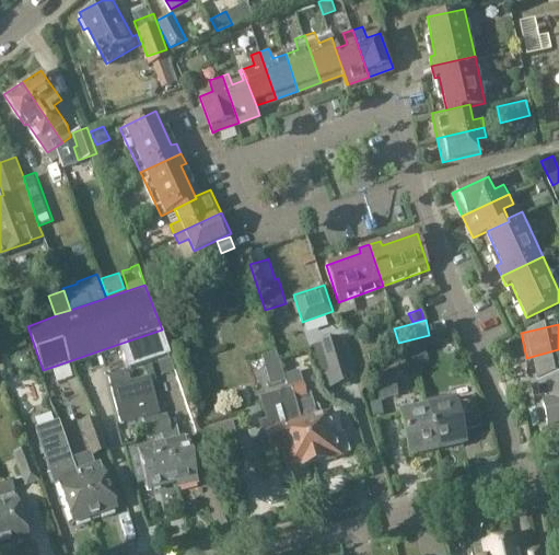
[(162,330),(119,344),(126,362),(128,369),(171,355),(162,330)]
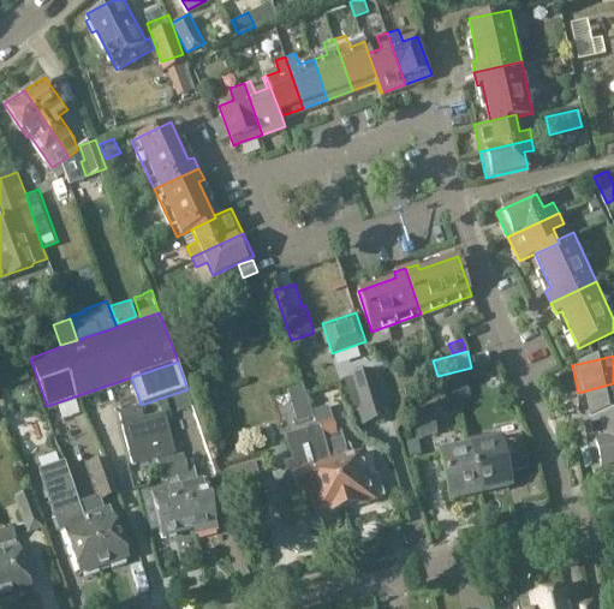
[(380,377),(376,365),(351,372),(352,374),(340,377),(351,411),(355,410),(359,424),(387,416),(376,378),(380,377)]
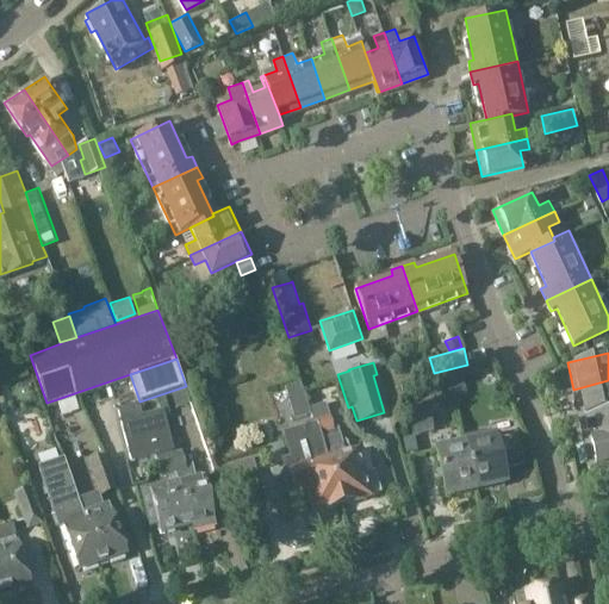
[(0,383),(11,380),(6,365),(0,366),(0,383)]
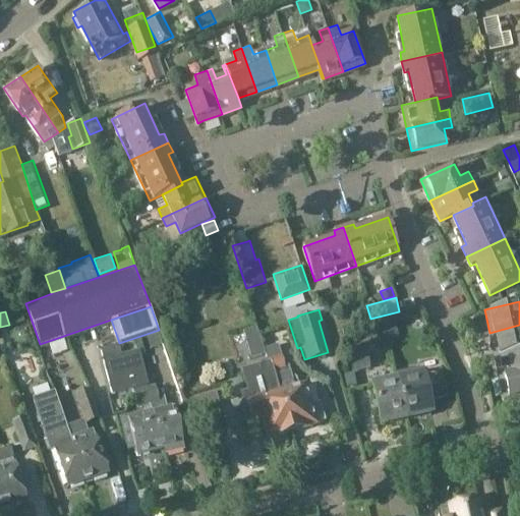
[(398,333),(394,317),(386,318),(389,335),(398,333)]
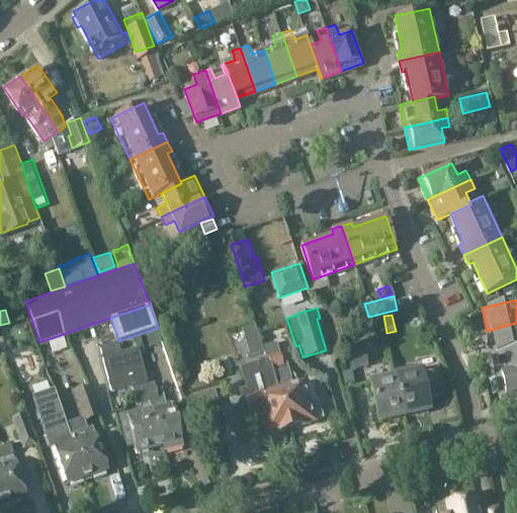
[(516,323),(487,331),(492,351),(516,345),(516,323)]
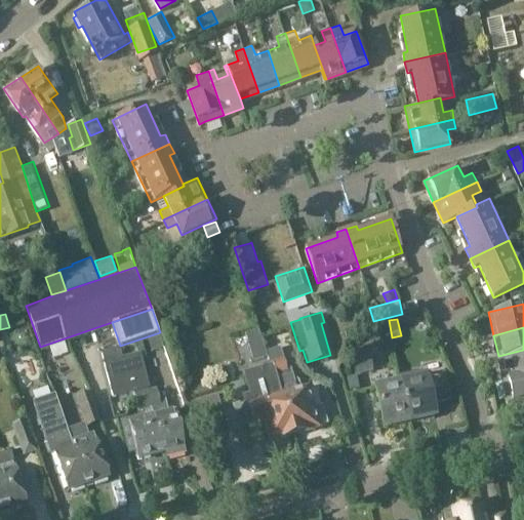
[(103,353),(113,395),(150,386),(140,350),(122,355),(120,346),(118,340),(97,342),(102,354),(103,353)]
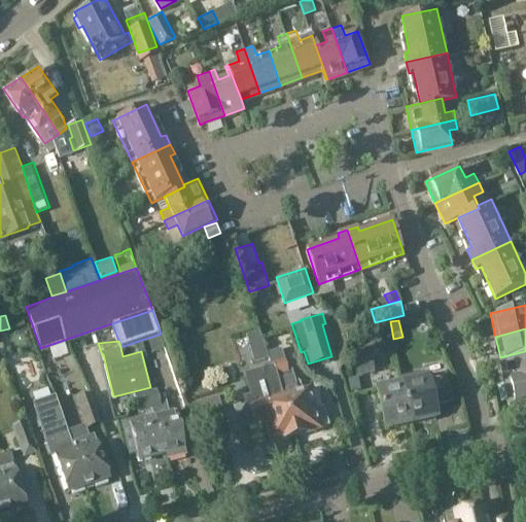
[(267,347),(272,363),(274,362),(294,435),(318,427),(318,426),(328,423),(323,405),(314,408),(308,388),(304,389),(301,378),(297,376),(295,377),(292,366),(288,367),(285,356),(284,356),(280,343),(267,347)]
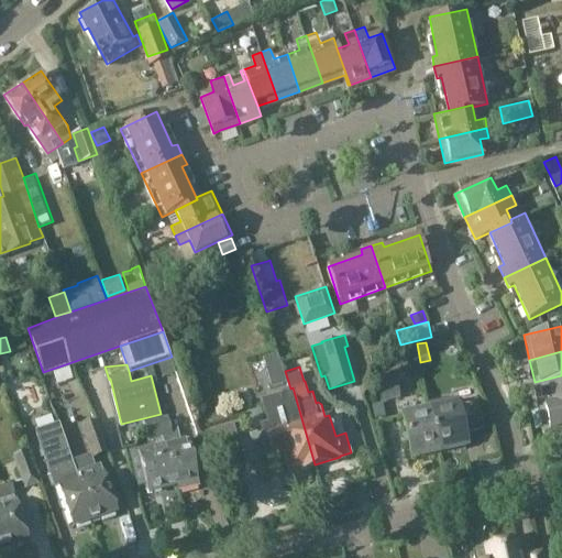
[(385,398),(400,395),(395,370),(379,373),(385,398)]
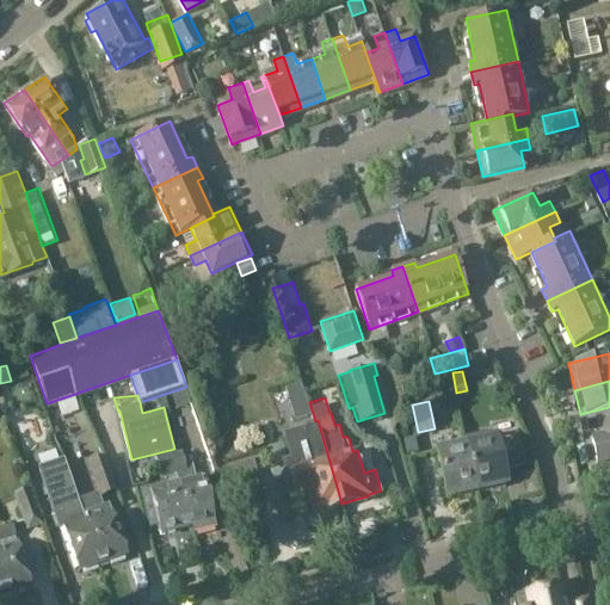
[(609,407),(580,414),(585,439),(609,433),(609,407)]
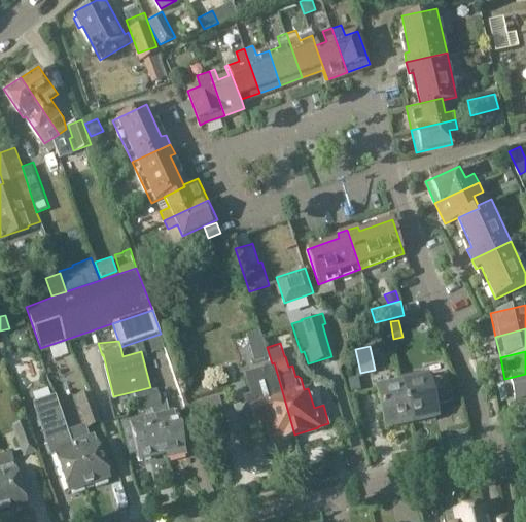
[(400,374),(402,383),(401,383),(410,421),(435,416),(427,378),(421,379),(419,370),(400,374)]
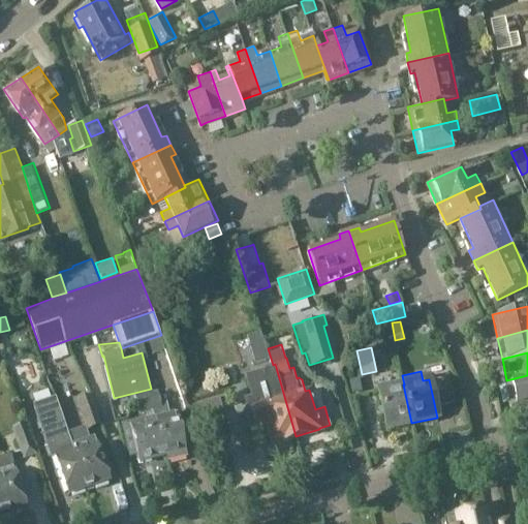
[(511,404),(527,400),(527,375),(506,380),(511,404)]
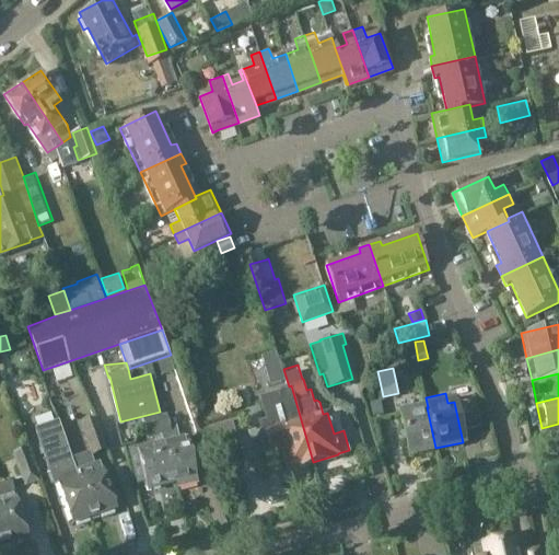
[(283,469),(311,461),(291,400),(263,408),(268,427),(264,428),(271,451),(279,450),(283,469)]
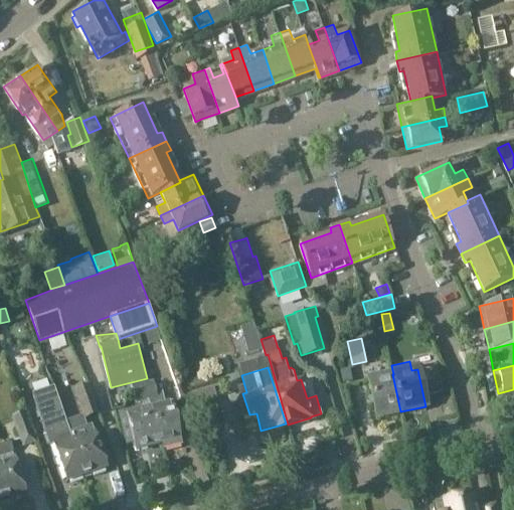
[(375,416),(400,411),(392,374),(368,379),(375,416)]
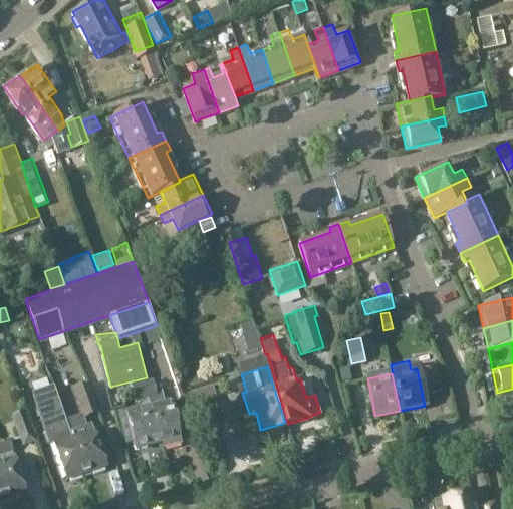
[(135,449),(163,441),(159,424),(154,425),(145,389),(154,386),(152,378),(131,385),(135,400),(142,399),(144,408),(139,410),(138,406),(117,411),(125,444),(132,442),(135,449)]
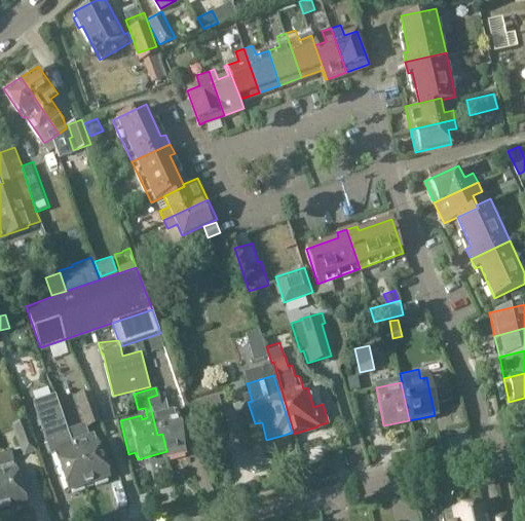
[(102,419),(90,391),(76,396),(86,424),(102,419)]
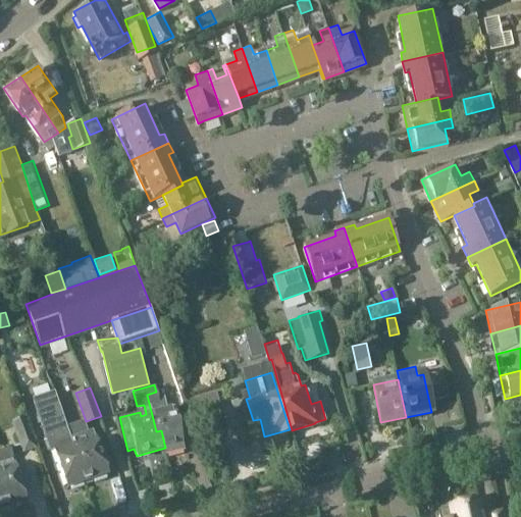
[(51,449),(55,448),(68,484),(88,477),(72,435),(71,435),(55,389),(33,397),(51,449)]
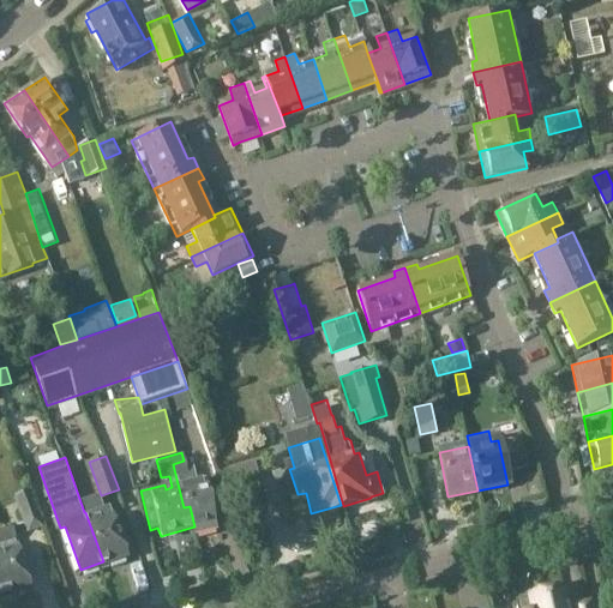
[(223,467),(232,495),(263,486),(256,458),(223,467)]
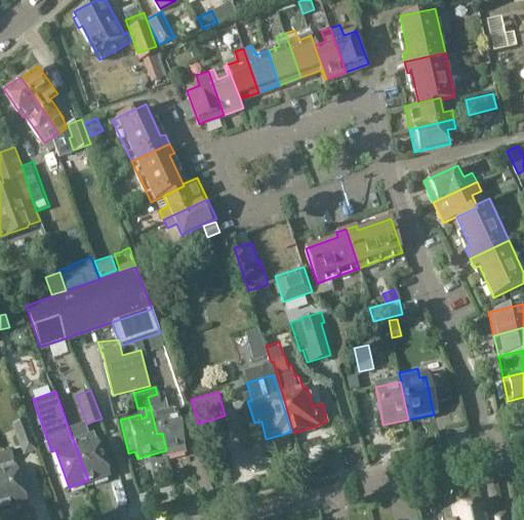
[(159,399),(158,395),(149,398),(158,433),(163,432),(168,454),(186,450),(175,411),(169,412),(165,397),(159,399)]
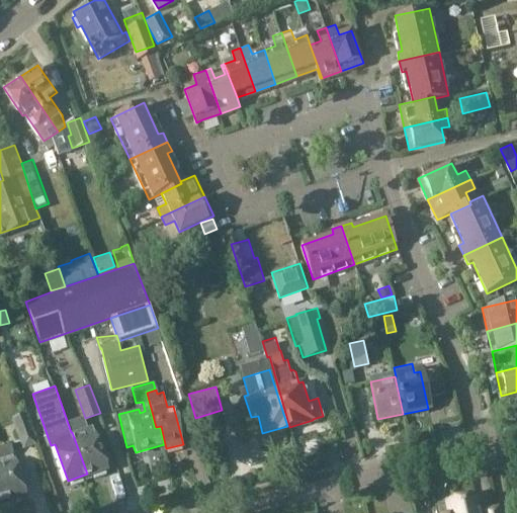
[(25,411),(13,416),(24,444),(36,440),(25,411)]
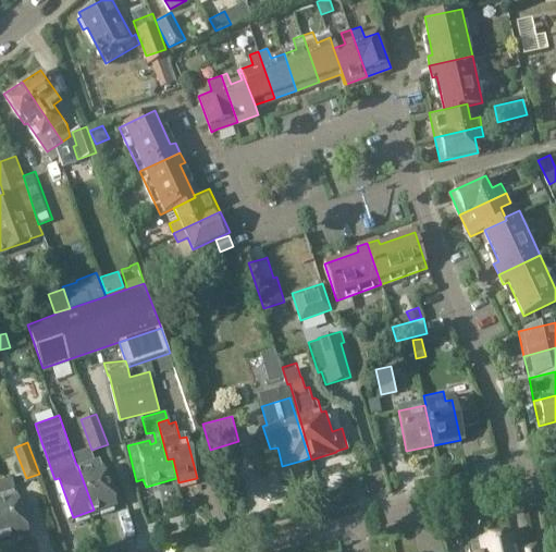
[(77,465),(94,510),(115,502),(99,457),(77,465)]
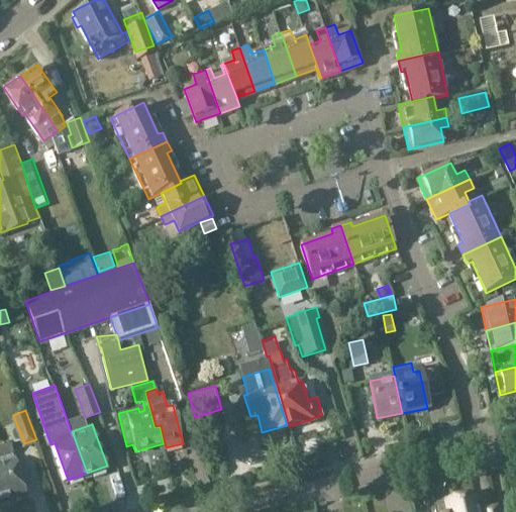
[(14,451),(11,440),(0,443),(0,455),(13,452),(14,451)]
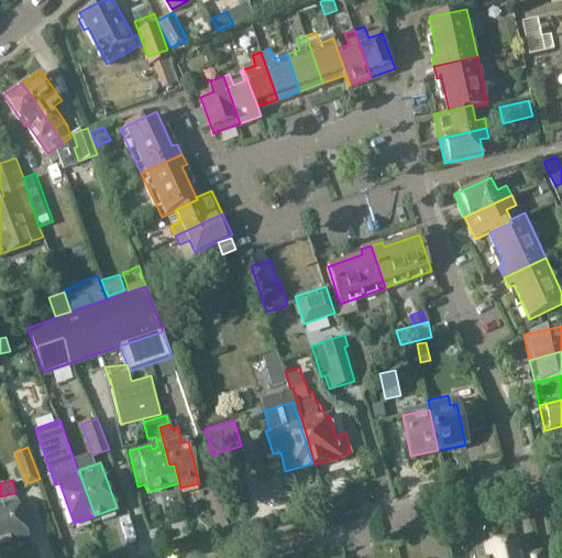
[(14,493),(0,496),(1,501),(0,501),(1,504),(0,504),(0,546),(28,538),(15,496),(14,493)]
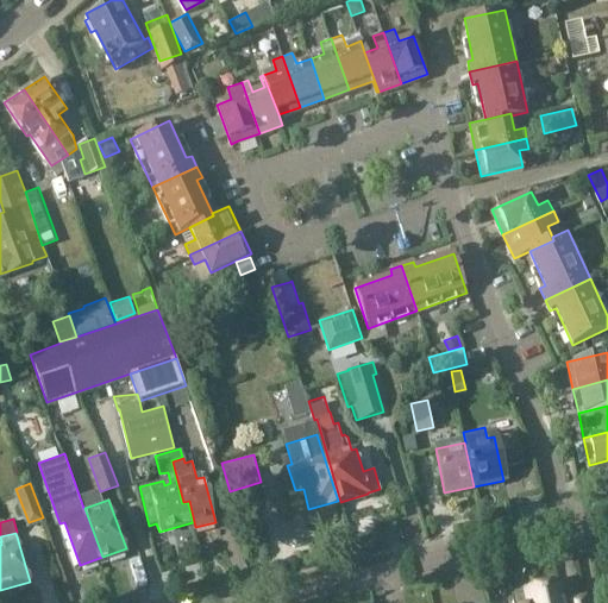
[(585,602),(585,596),(570,600),(570,601),(563,602),(558,583),(526,589),(526,590),(512,592),(513,602),(585,602)]
